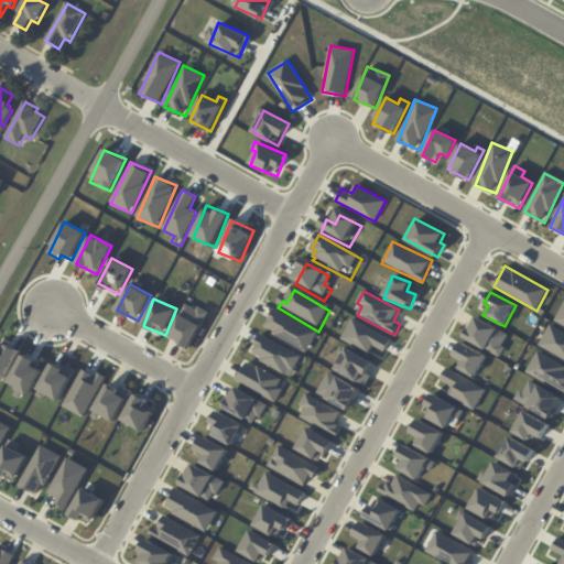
[(563,327),(563,301),(554,323),(563,327)]
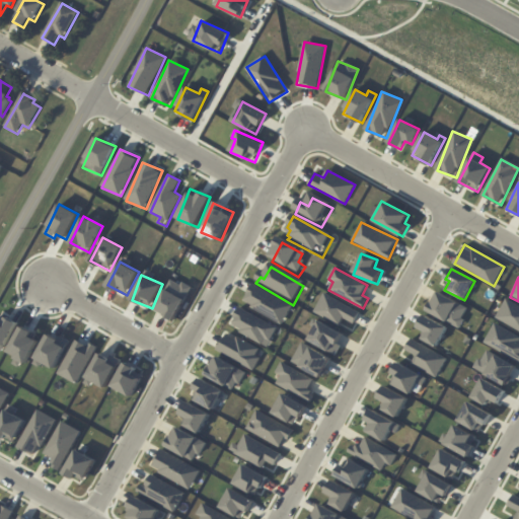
[(157,312),(177,320),(190,287),(169,279),(157,312)]
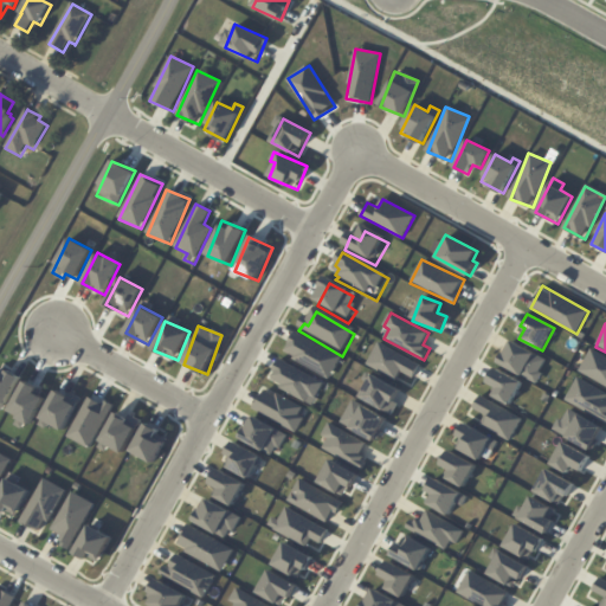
[(295,335),(289,346),(292,349),(289,356),(296,361),(295,365),(329,385),(341,361),(295,335)]
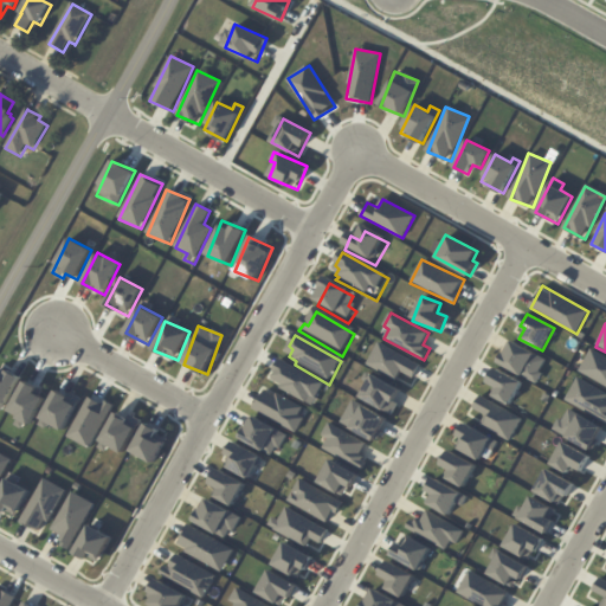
[(498,366),(536,384),(548,359),(510,341),(498,366)]
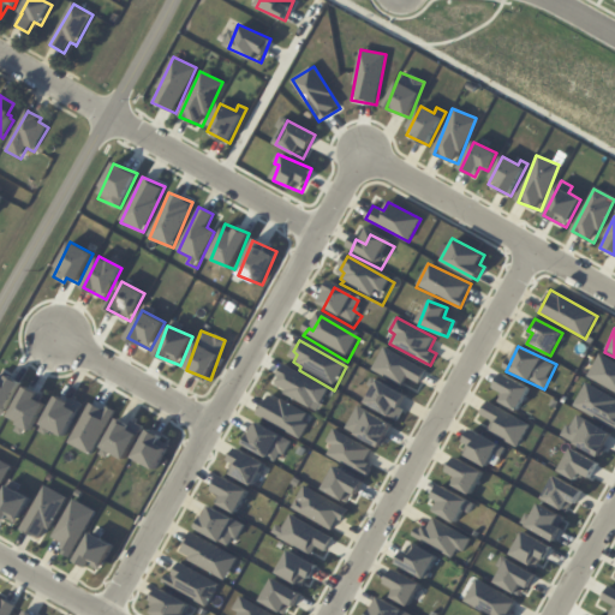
[(406,377),(421,383),(427,368),(382,350),(372,372),(402,384),(406,377)]
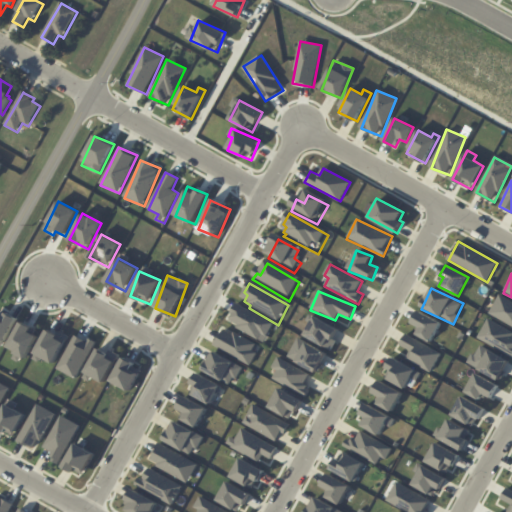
[(488,317),(511,326),(511,302),(498,296),(488,317)]
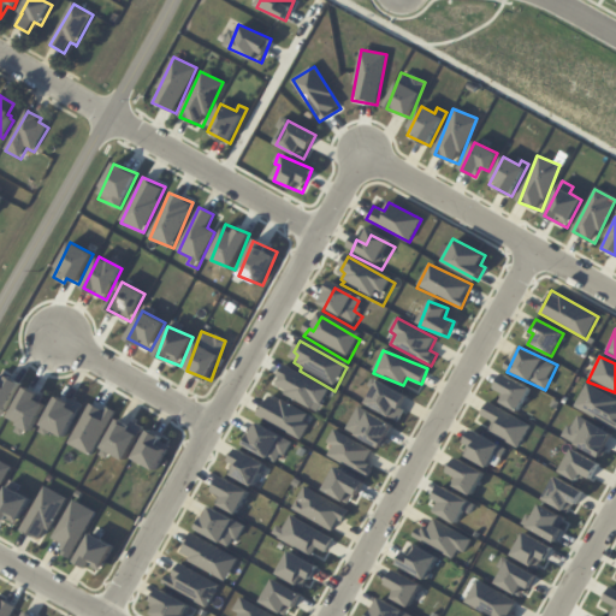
[(273,386),(317,412),(330,390),(285,365),(273,386)]
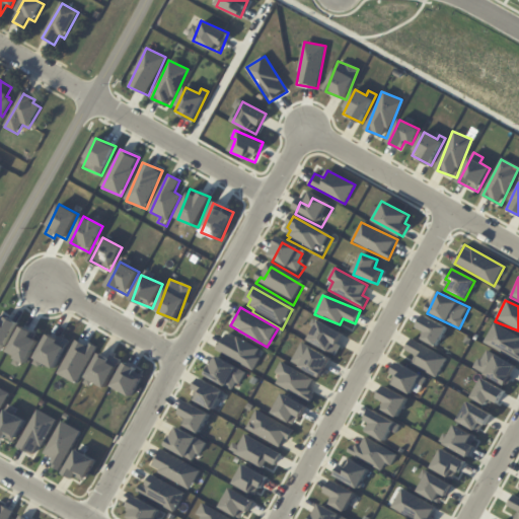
[(0,350),(4,353),(17,323),(0,314),(0,350)]
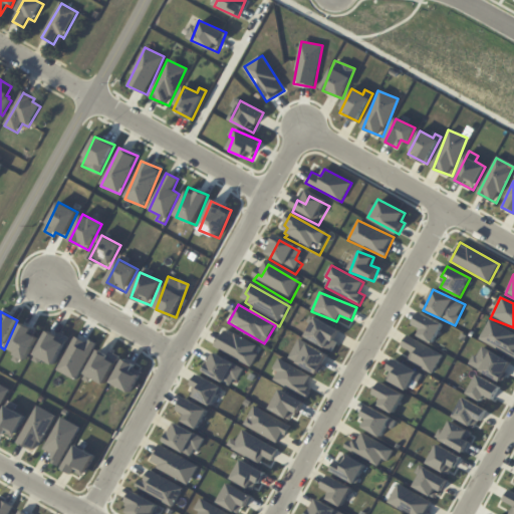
[(414,325),(421,328),(418,335),(434,343),(444,324),(421,312),(414,325)]
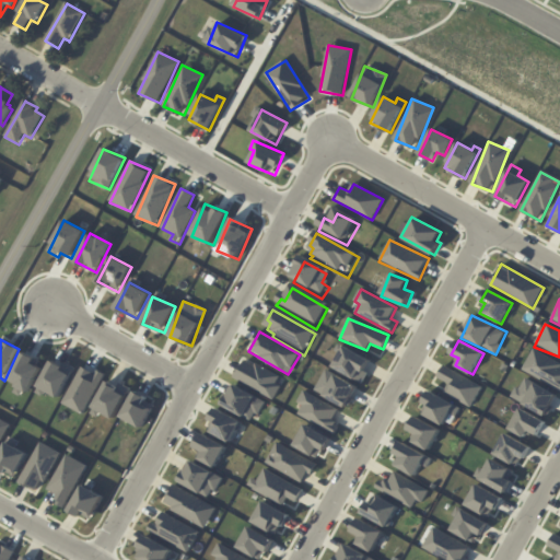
[(363,384),(369,372),(365,371),(371,361),(341,346),(330,366),(363,384)]
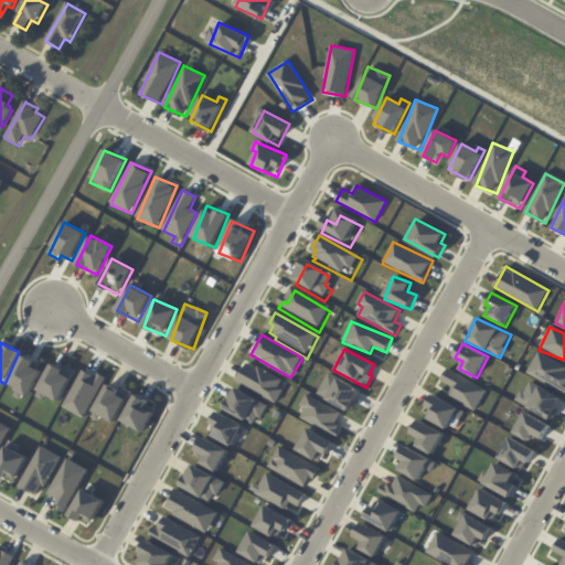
[(564,391),(564,366),(535,354),(528,375),(564,391)]
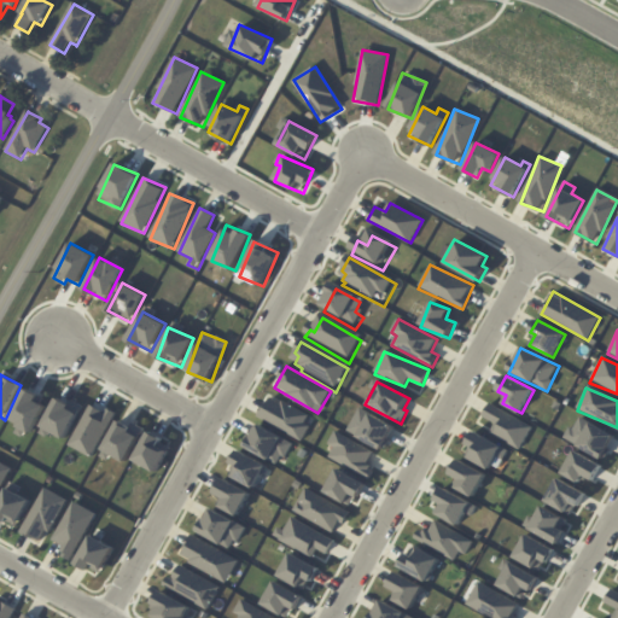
[(11,423),(34,432),(45,406),(38,402),(40,395),(25,389),(11,423)]
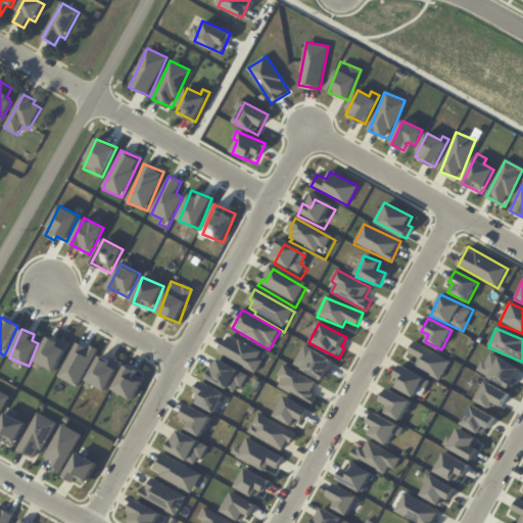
[(265,352),(228,335),(219,354),(255,372),(265,352)]
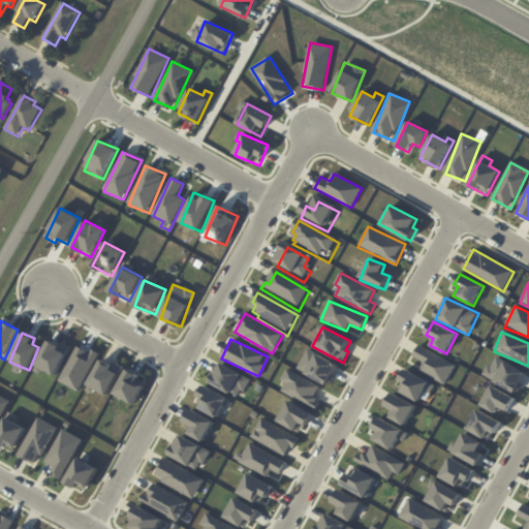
[(69,347),(48,340),(38,368),(59,375),(69,347)]
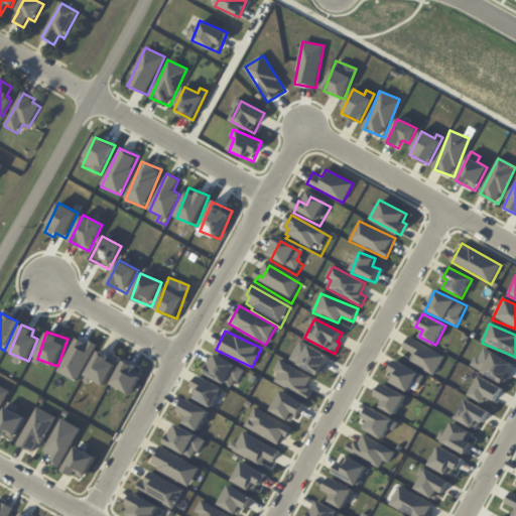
[(95,346),(75,337),(58,373),(79,382),(95,346)]
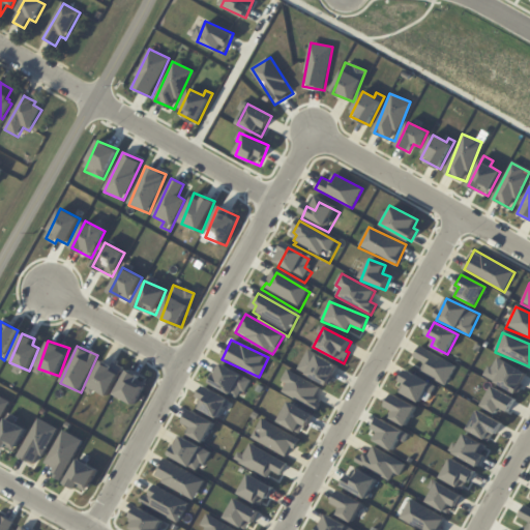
[(457,365),(420,347),(414,358),(424,364),(420,373),(446,386),(457,365)]
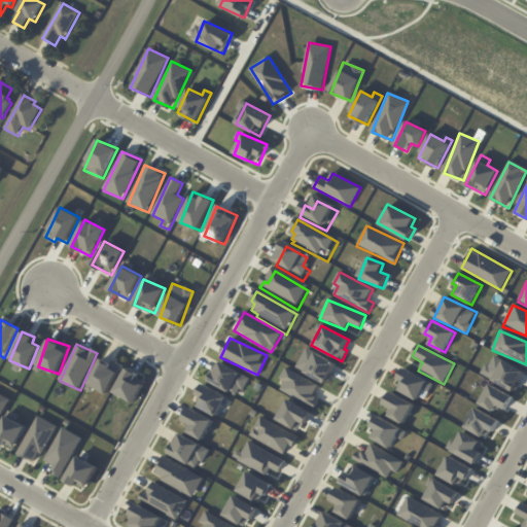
[(337,362),(306,348),(296,370),(326,383),(337,362)]
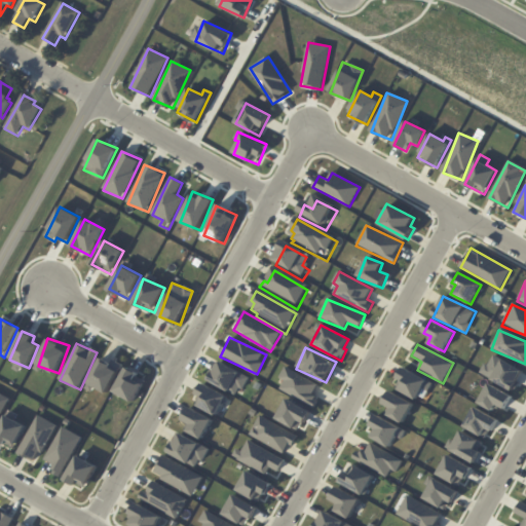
[(479,375),(515,389),(523,369),(492,357),(489,365),(484,363),(479,375)]
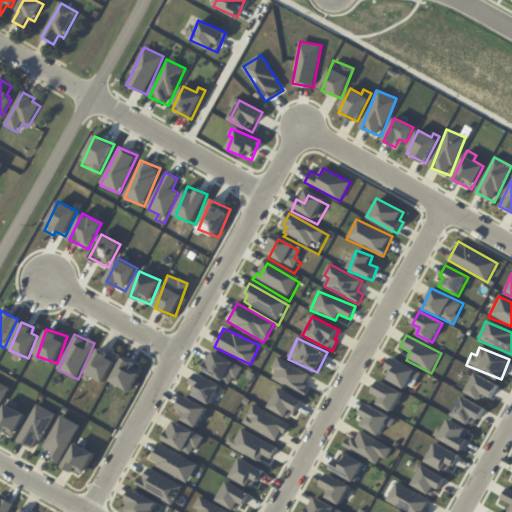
[(109,353),(96,349),(86,375),(107,383),(118,354),(109,351),(109,353)]
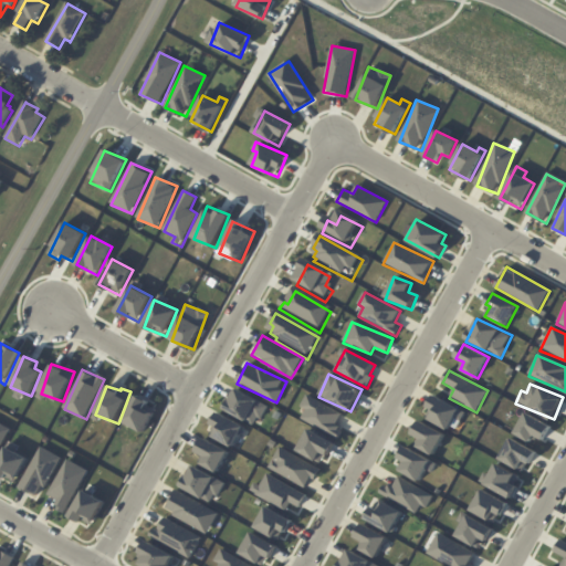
[(257,426),(266,405),(236,389),(230,401),(227,399),(221,408),(257,426)]
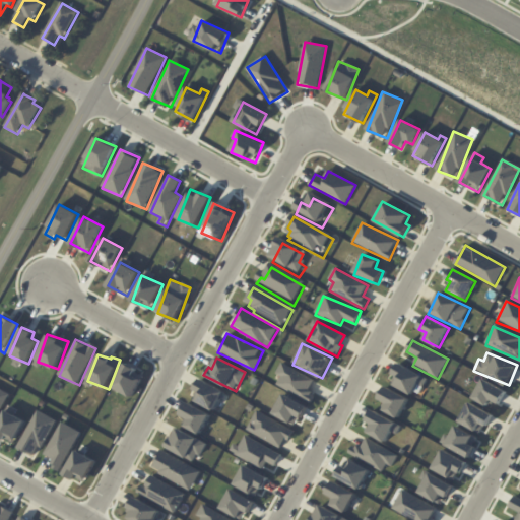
[(311,403),(315,394),(309,391),(315,380),(282,363),(276,374),(280,377),(276,385),(311,403)]
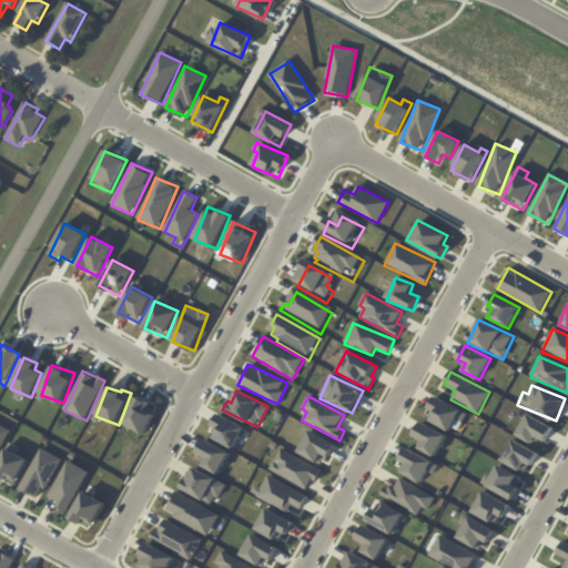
[(158,408),(135,398),(123,425),(145,435),(158,408)]
